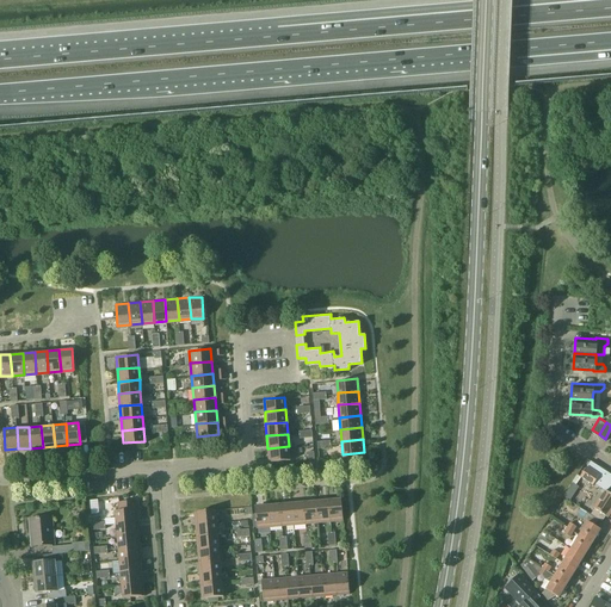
[(290,459),(289,446),(267,448),(269,460),(290,459)]
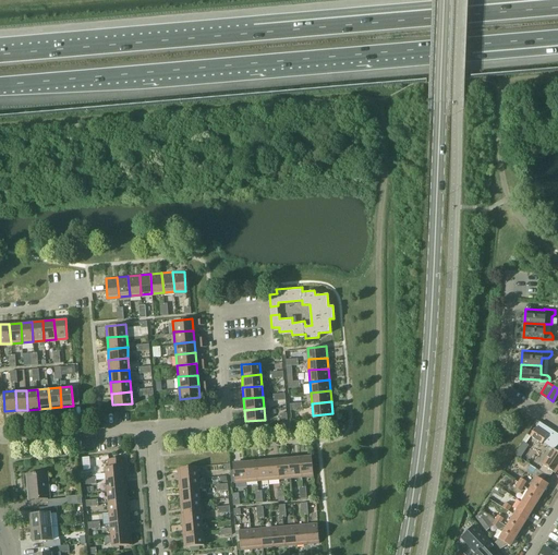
[(530,434),(542,442),(547,432),(536,424),(530,434)]
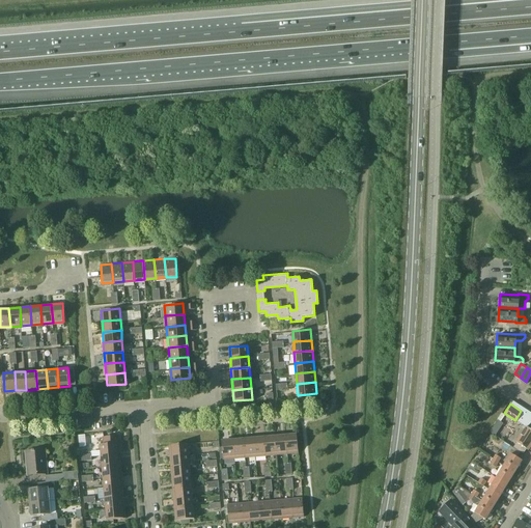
[(499,428),(503,420),(499,417),(494,425),(499,428)]
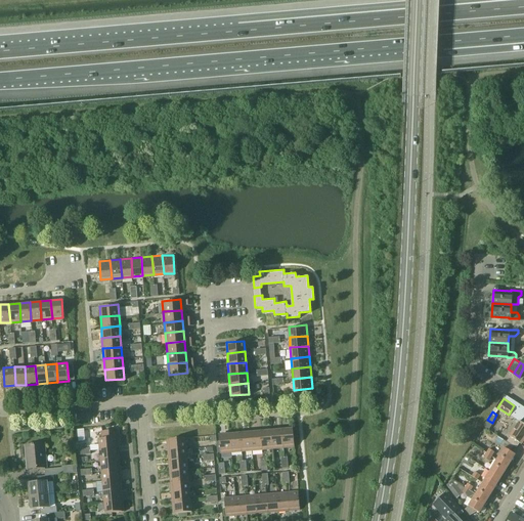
[(523,438),(523,422),(519,419),(509,434),(522,442),(523,438)]
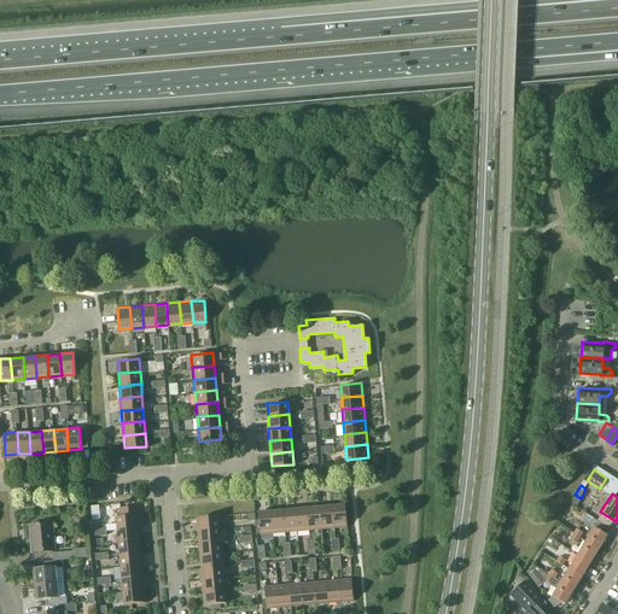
[(347,525),(345,503),(332,504),(334,526),(347,525)]
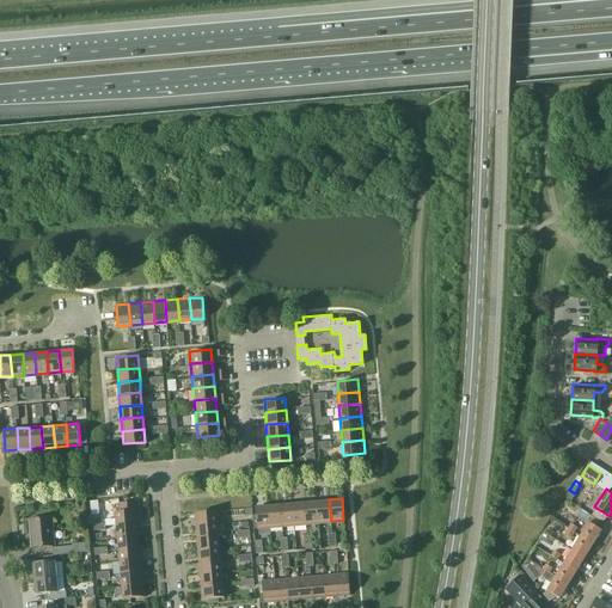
[(116,510),(117,522),(139,521),(136,499),(118,501),(120,510),(116,510)]
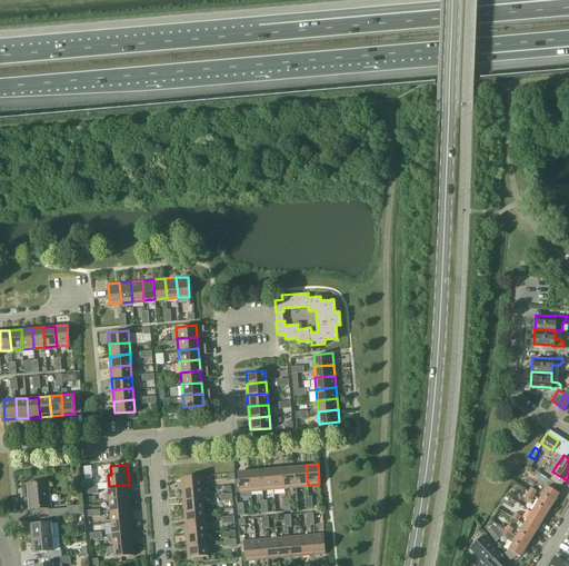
[(297,486),(308,485),(306,465),(295,466),(297,486)]
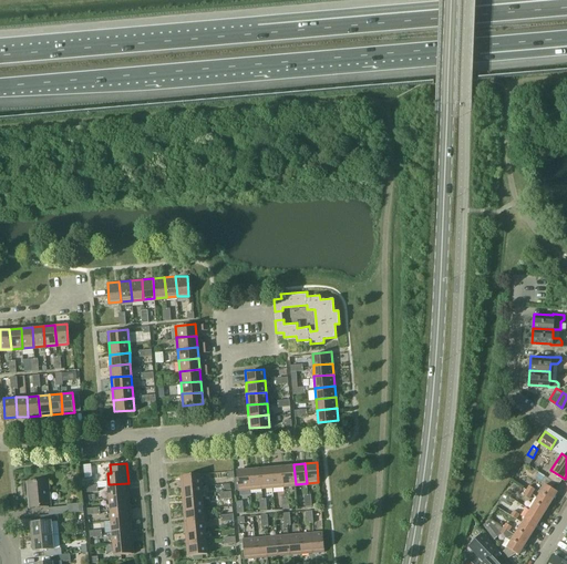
[(294,464),(282,465),(284,485),(296,484),(294,464)]
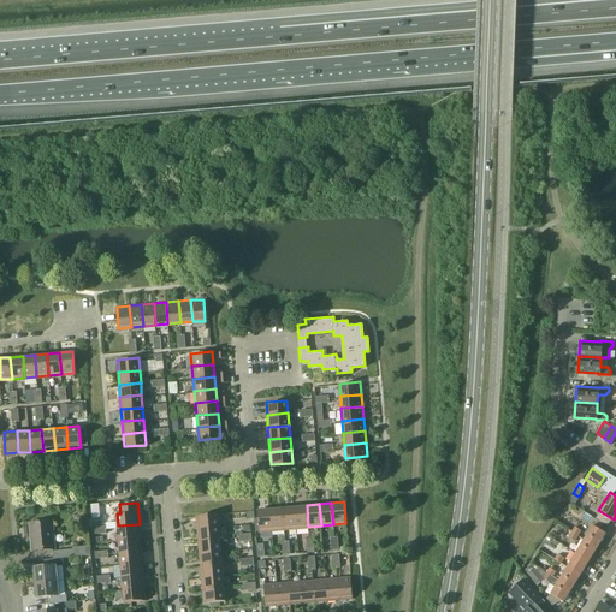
[(307,505),(294,506),(296,527),(308,527),(307,505)]
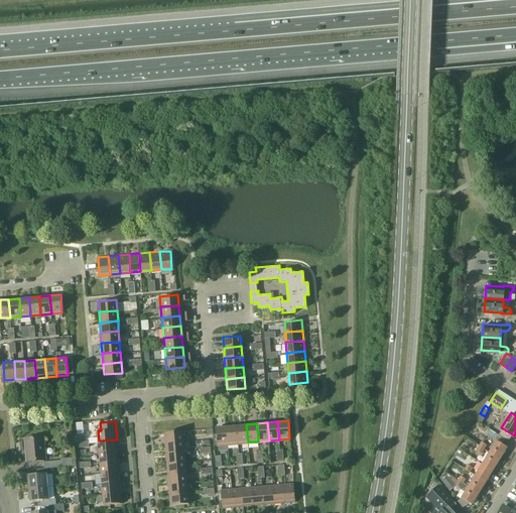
[(238,442),(236,424),(226,425),(228,443),(238,442)]
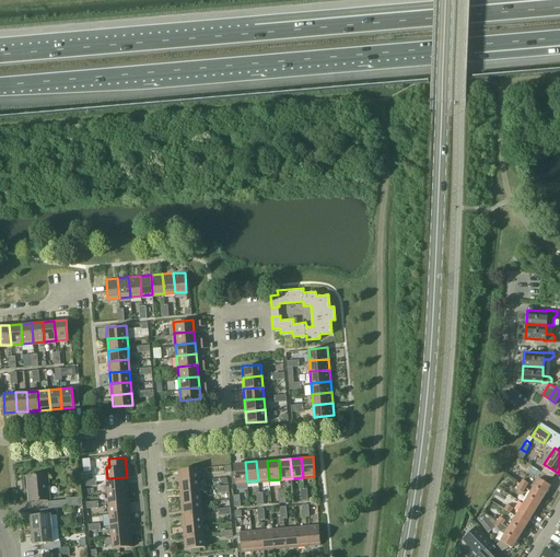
[(267,461),(256,461),(258,480),(269,479),(267,461)]
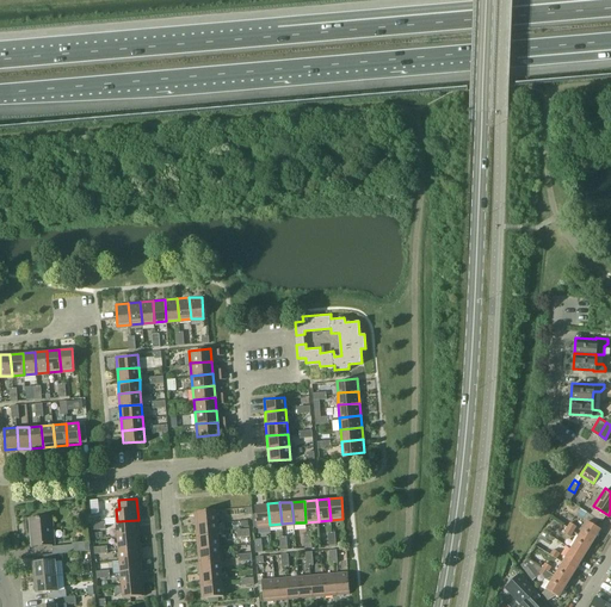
[(254,505),(257,526),(270,525),(267,503),(254,505)]
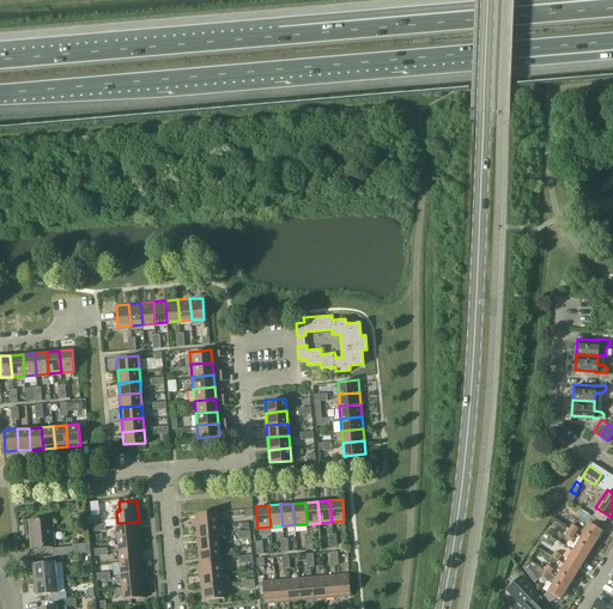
[(217,510),(195,512),(196,524),(218,523),(217,510)]
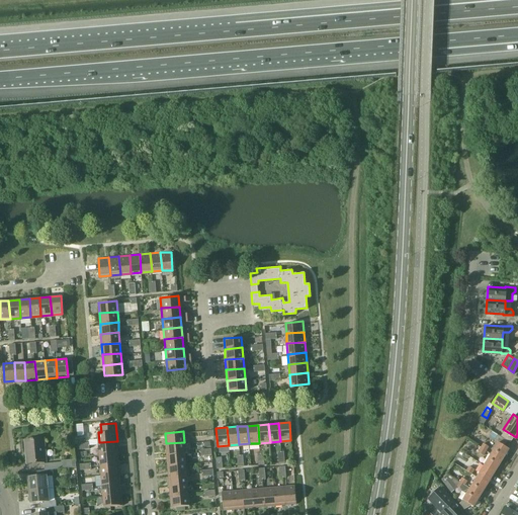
[(46,459),(44,437),(27,438),(28,452),(26,452),(27,461),(46,459)]
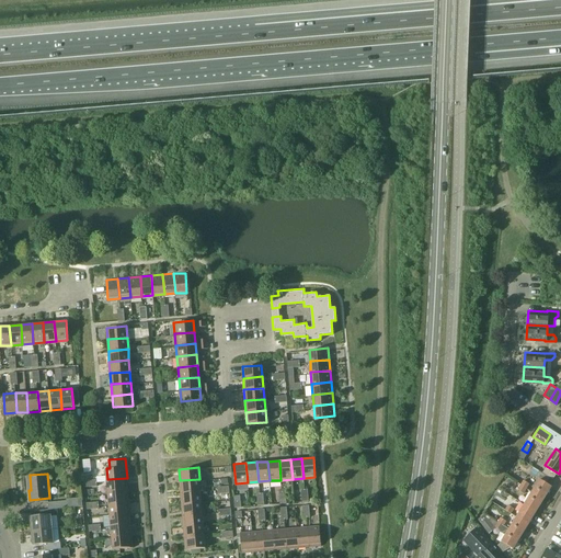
[(519,477),(517,481),(526,487),(529,482),(523,478),(519,477)]
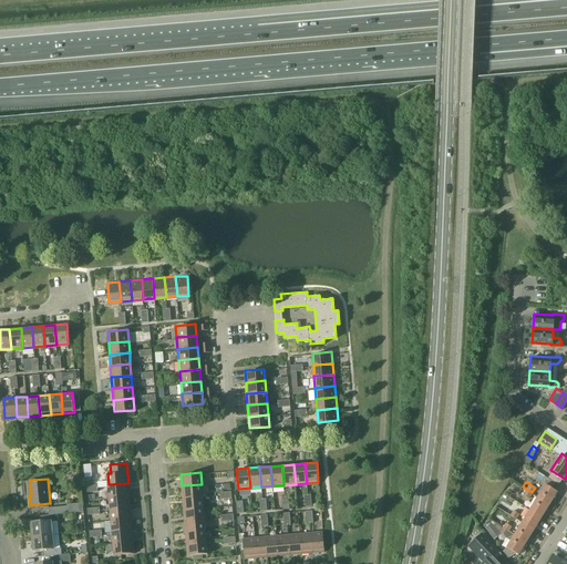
[(546,482),(537,495),(549,503),(557,490),(546,482)]
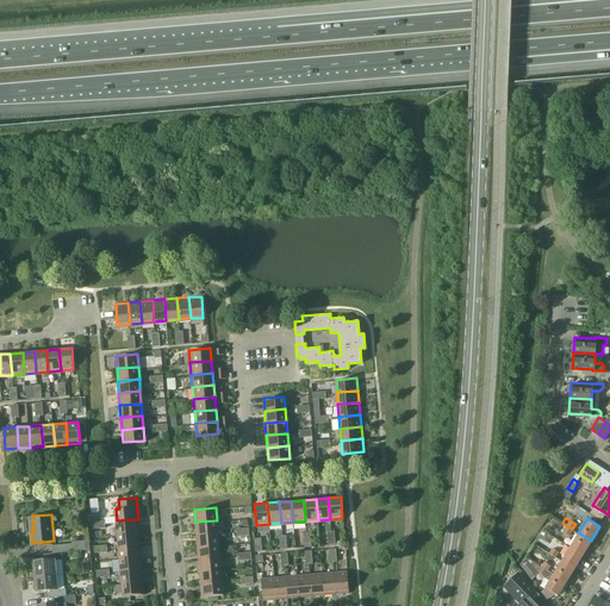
[(117,520),(117,533),(138,531),(138,519),(117,520)]
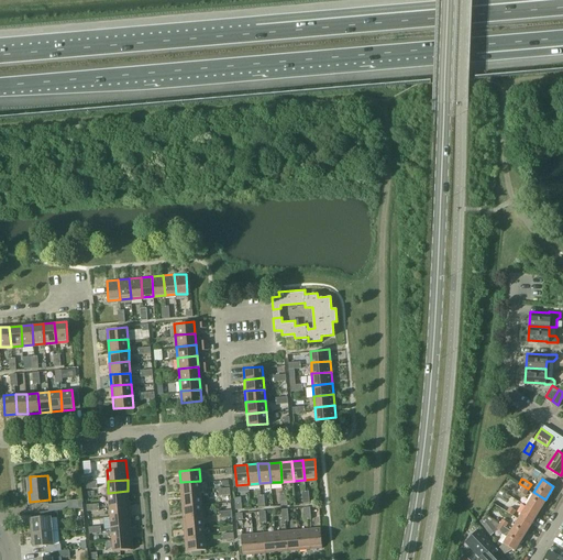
[(526,493),(528,489),(519,483),(515,480),(512,484),(519,489),(519,490),(526,493)]
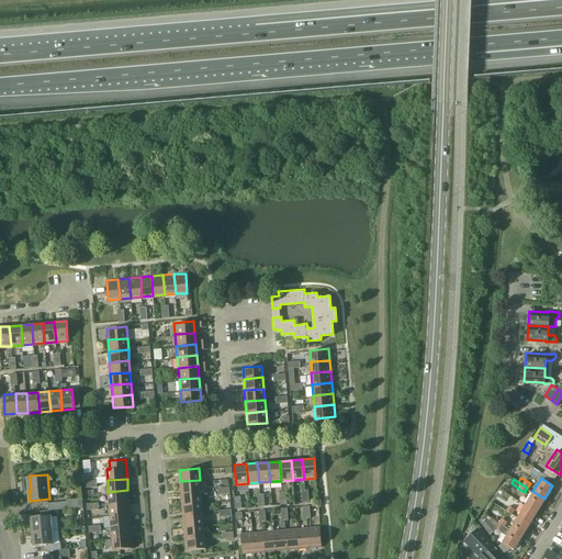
[(200,480),(180,481),(180,493),(201,491),(200,480)]
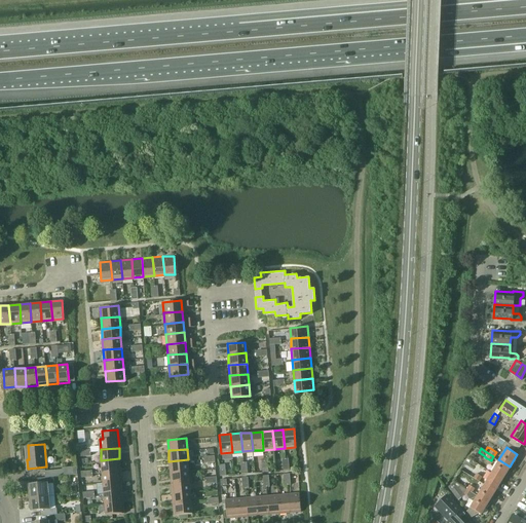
[(101,460),(102,471),(120,469),(119,458),(101,460)]
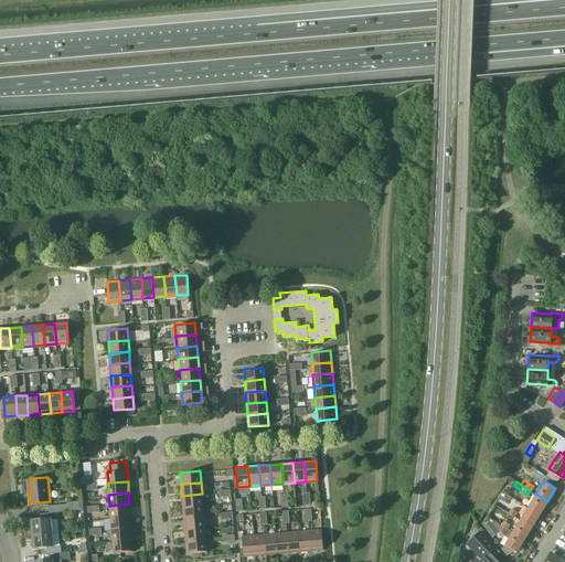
[(202,494),(181,496),(182,507),(202,505),(202,494)]
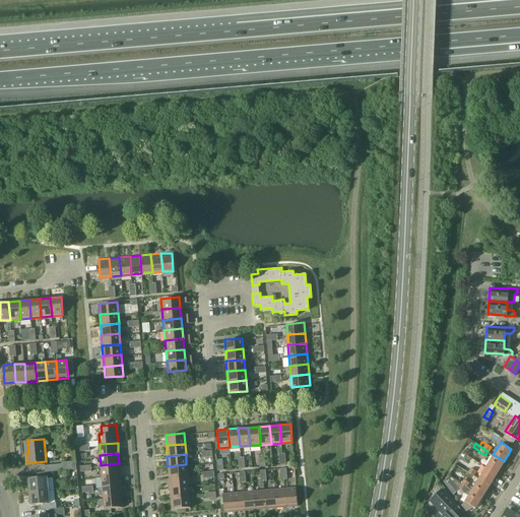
[(485,465),(497,472),(504,461),(493,454),(485,465)]
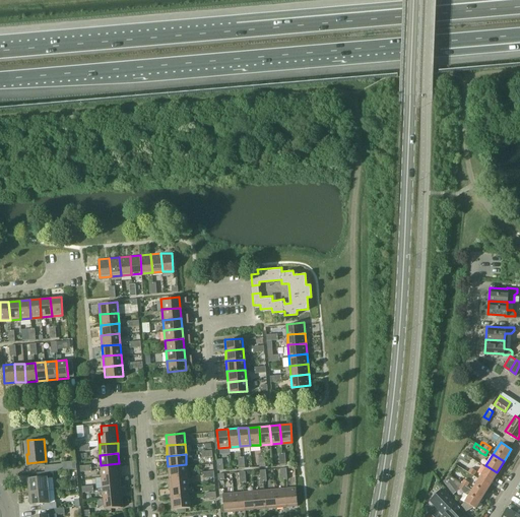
[(61,462),(45,463),(45,470),(53,469),(76,467),(75,459),(61,460),(61,462)]
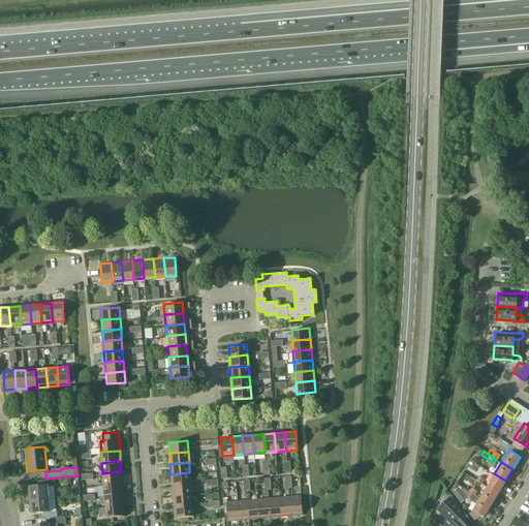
[(217,470),(209,470),(210,478),(211,478),(212,485),(218,484),(217,477),(217,470)]
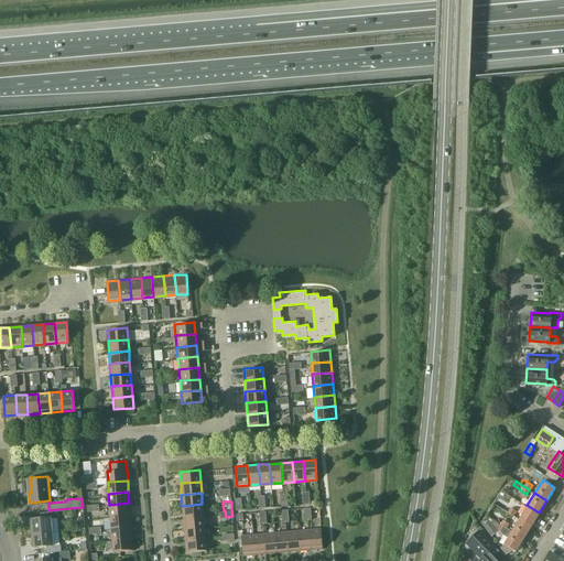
[(129,503),(109,505),(110,516),(130,515),(129,503)]
